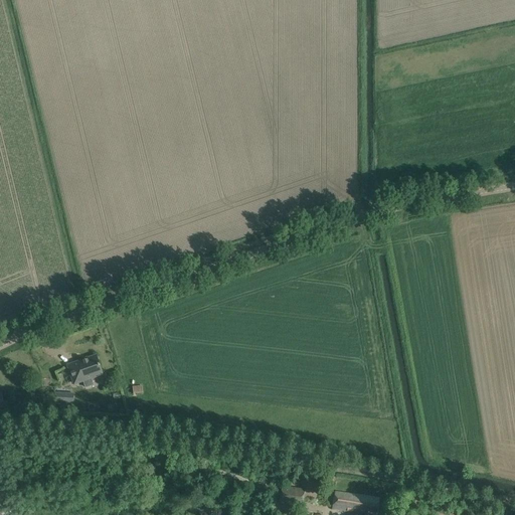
[(68,366),(74,384),(103,374),(97,356),(68,366)]
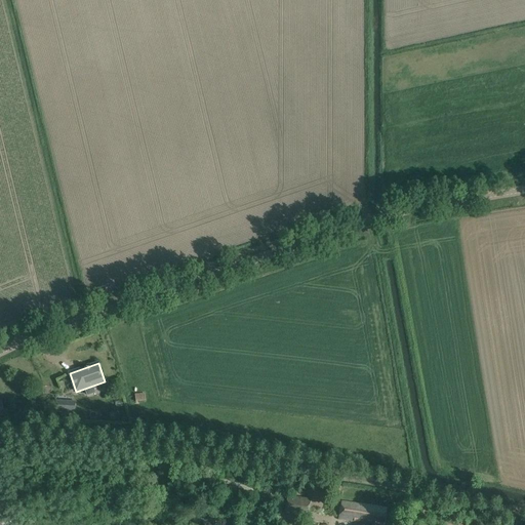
[(129,384),(135,381),(132,372),(126,374),(129,384)]
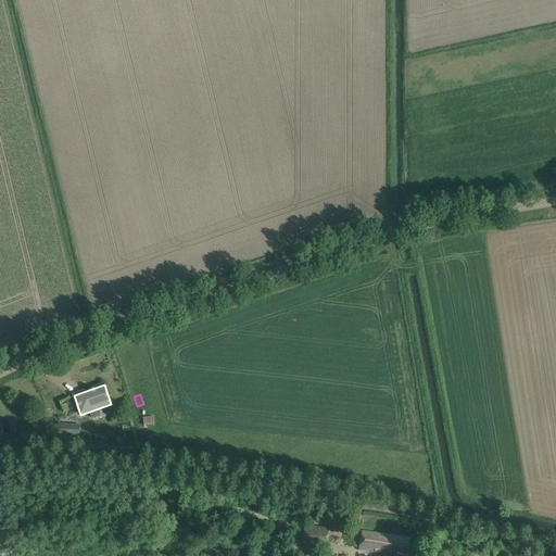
[(78,437),(79,426),(60,425),(59,436),(78,437)]
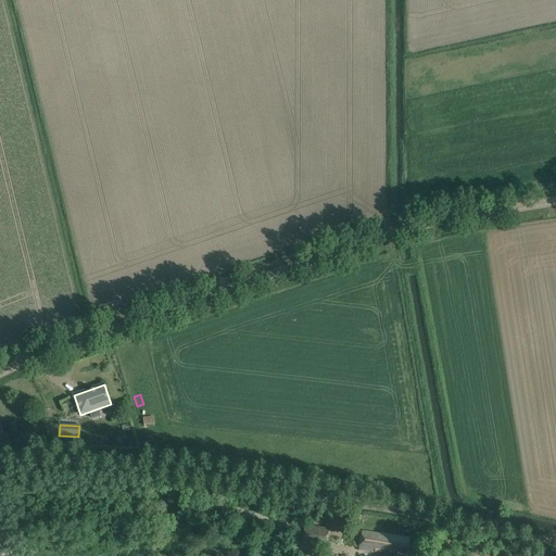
[(302,543),(327,547),(329,529),(305,526),(302,543)]
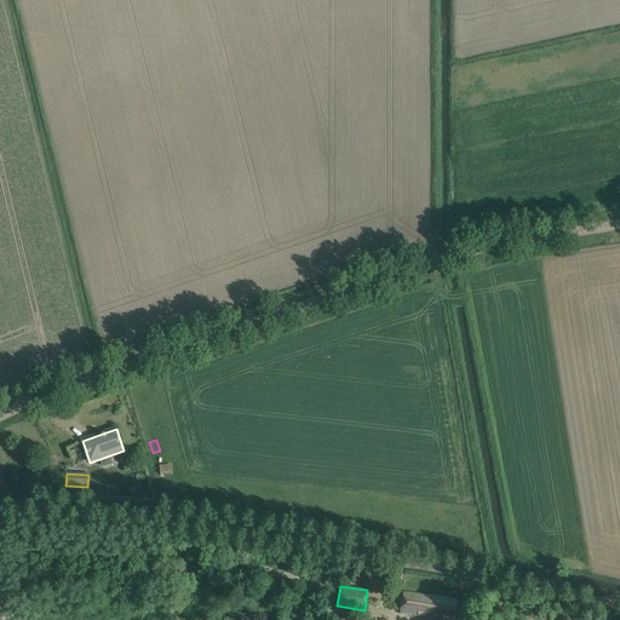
[(453,619),(457,601),(403,592),(401,613),(418,615),(419,614),(440,618),(438,619),(453,619)]
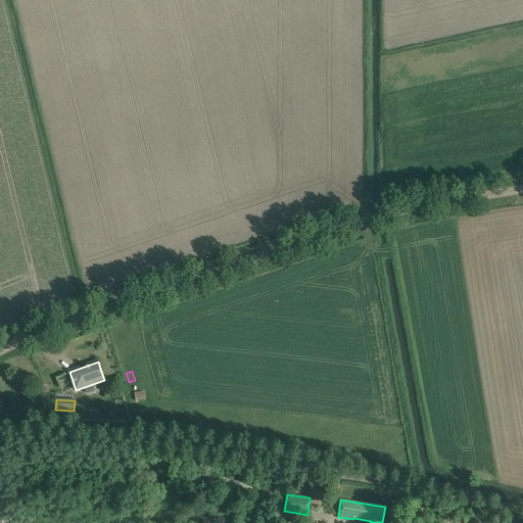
All buildings are outlined.
